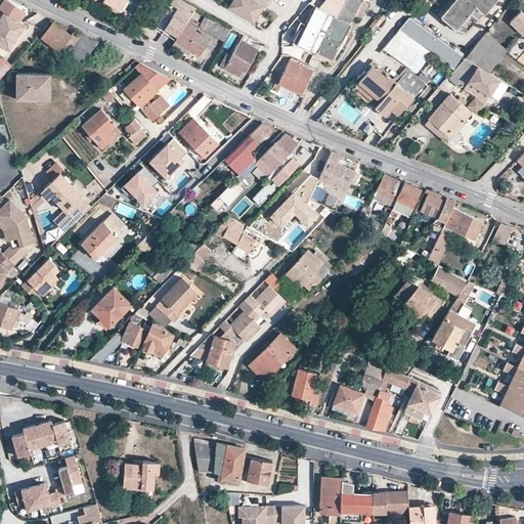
[(24,10),(6,0),(0,0),(0,6),(5,9),(0,16),(0,43),(10,50),(27,24),(18,18),(24,10)]
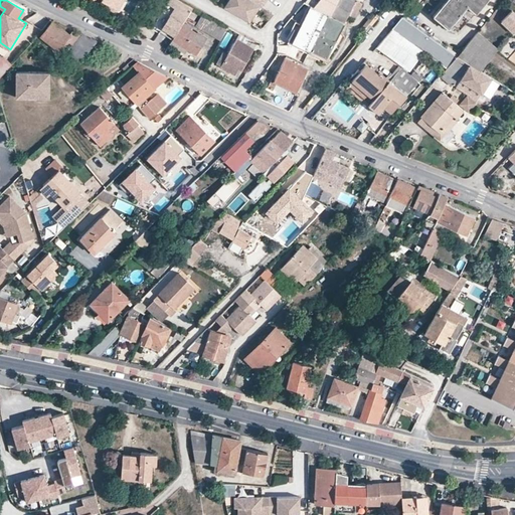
[(111,0),(112,0),(110,4),(118,9),(122,0),(111,0)]
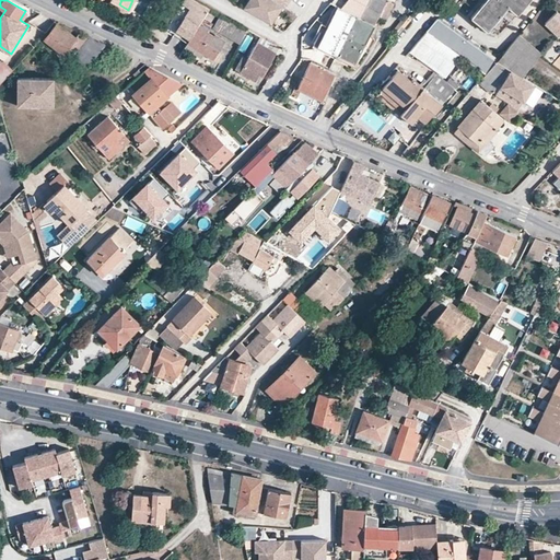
[(195,0),(190,8),(174,35),(188,44),(198,26),(210,8),(195,0)]
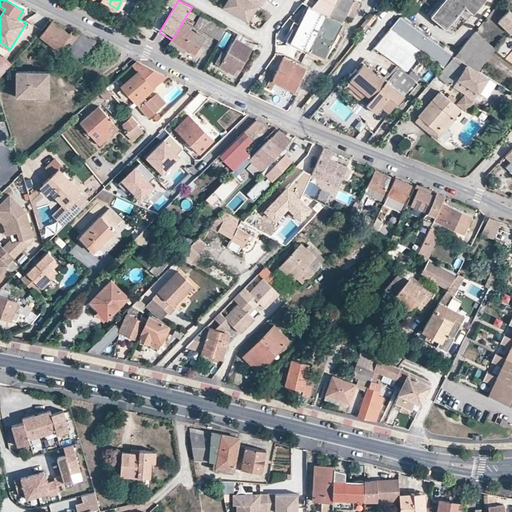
[(225,0),(222,7),(248,22),(255,9),(257,5),(249,0),(225,0)]
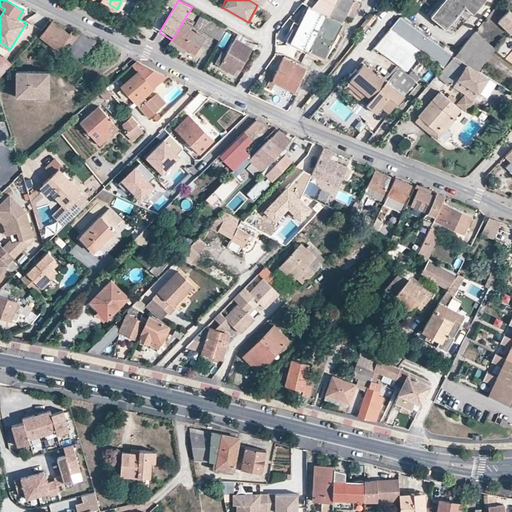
[(316,0),(311,7),(324,14),(328,16),(337,1),(336,0),(316,0)]
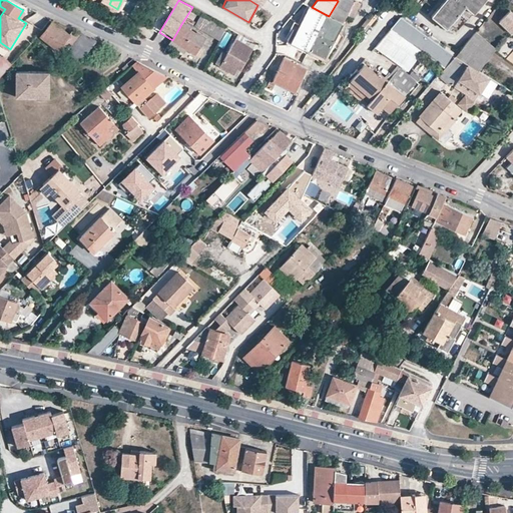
[(329,16),(342,22),(352,0),(337,0),(338,1),(329,16)]
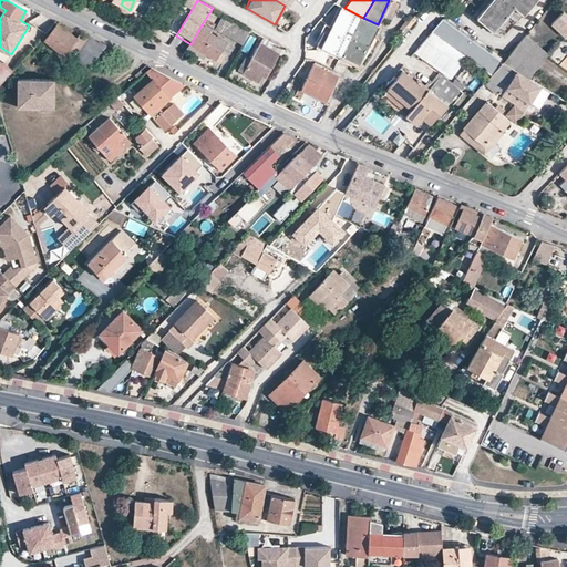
[(398,0),(389,0),(383,13),(390,17),(398,0)]
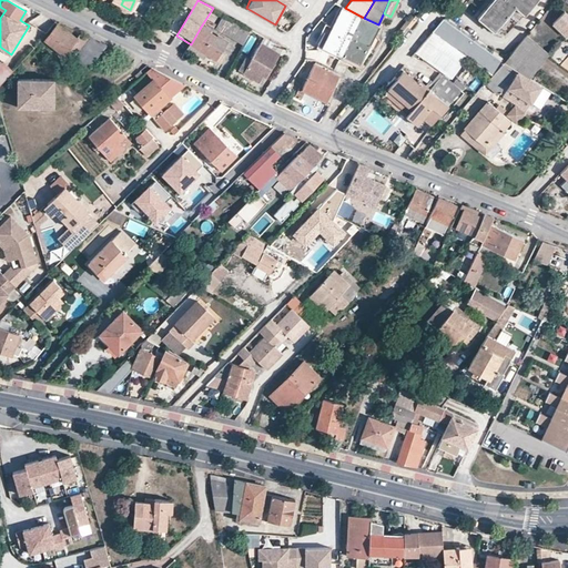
[(490,0),(477,18),(485,23),(489,19),(498,27),(515,7),(525,13),(535,0),(490,0)]
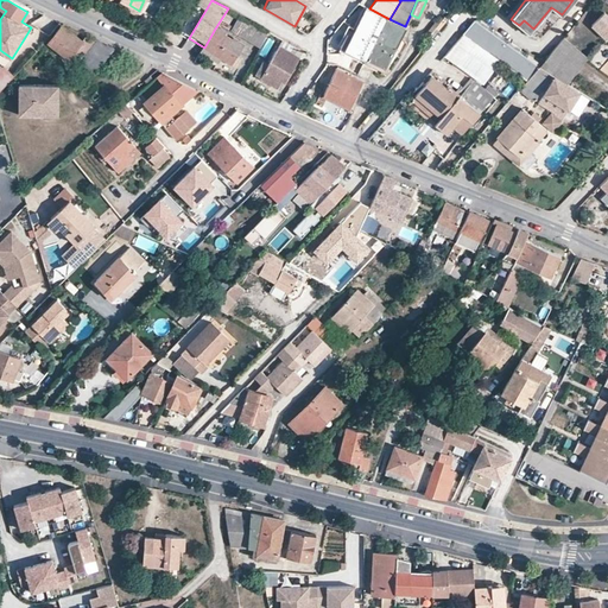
[(322,17),(305,6),(303,11),(320,19),(322,17)]
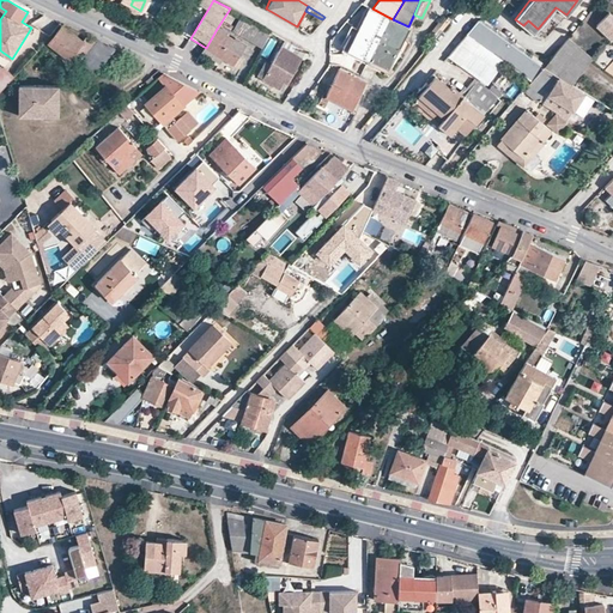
[(352,25),(343,47),(366,60),(388,17),(372,8),(368,7),(358,28),(352,25)]
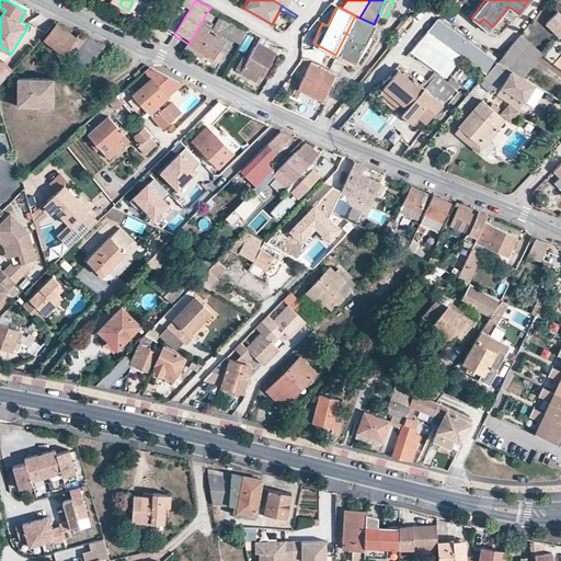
[(560,33),(560,12),(558,9),(545,23),(559,36),(560,33)]
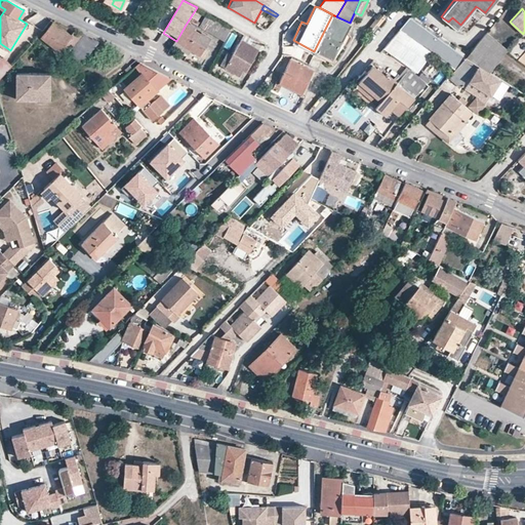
[(207,28),(214,17),(206,12),(200,24),(207,28)]
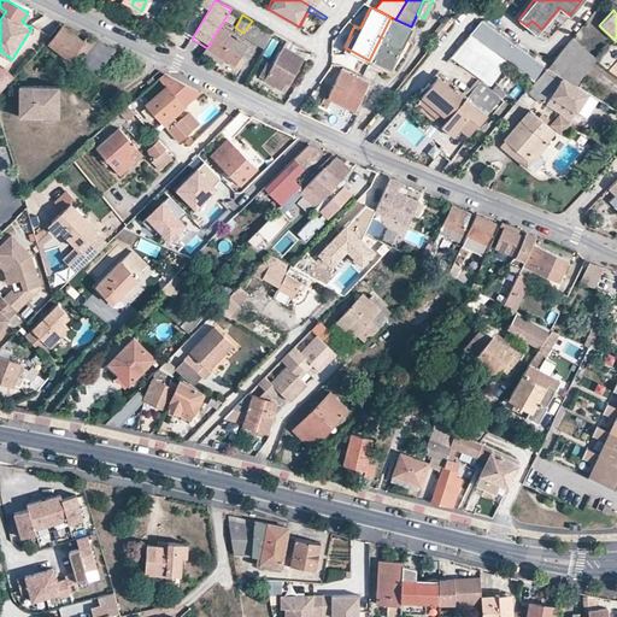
[(439,25),(445,30),(454,19),(448,15),(439,25)]
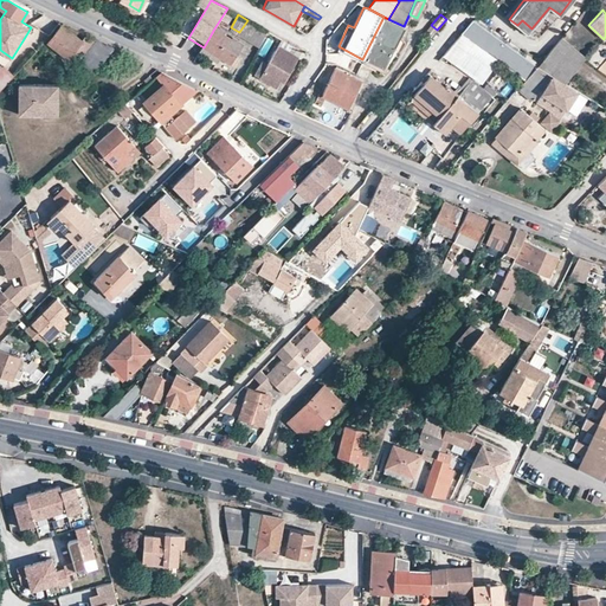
[(384,17),(362,59),(382,69),(404,26),(388,19),(384,17)]
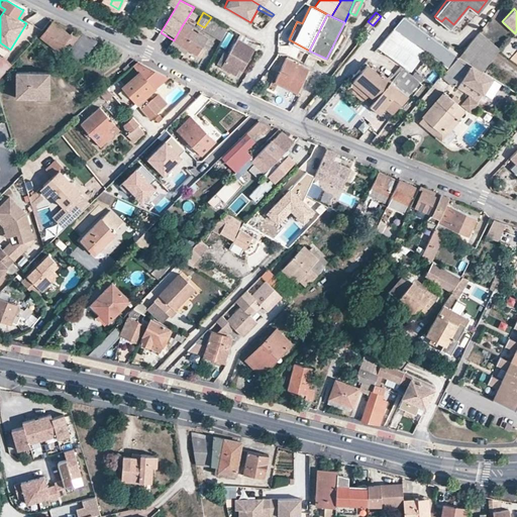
[(204,27),(203,30),(220,40),(227,27),(211,17),(204,27)]
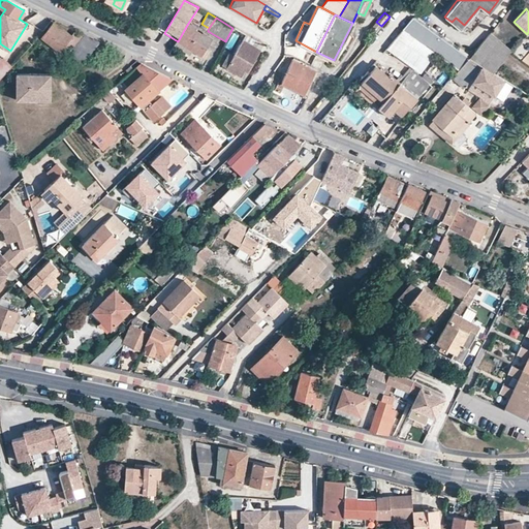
[(411,18),(401,31),(433,54),(457,71),(468,58),(411,18)]
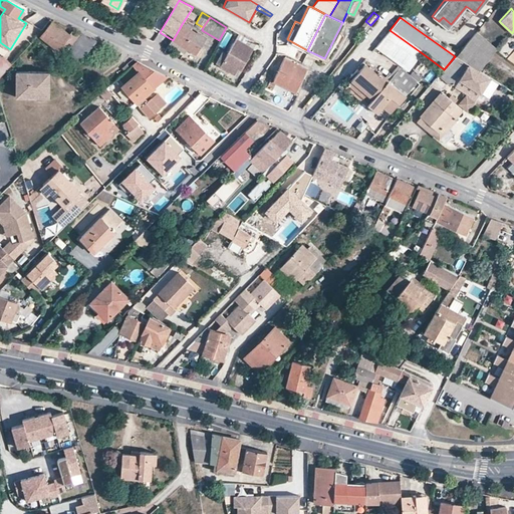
[(443,17),(439,21),(447,28),(451,24),(443,17)]
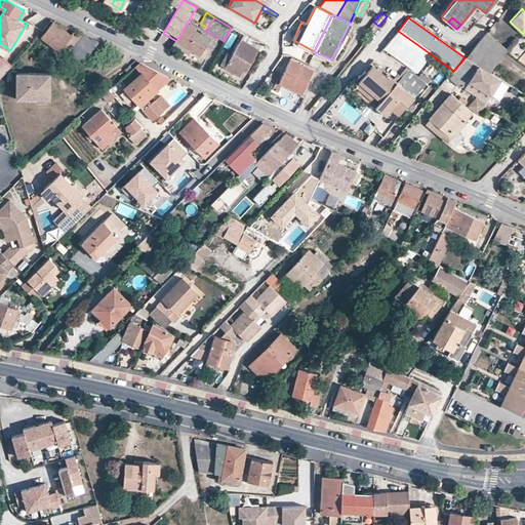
[(373,22),(368,29),(372,33),(378,26),(373,22)]
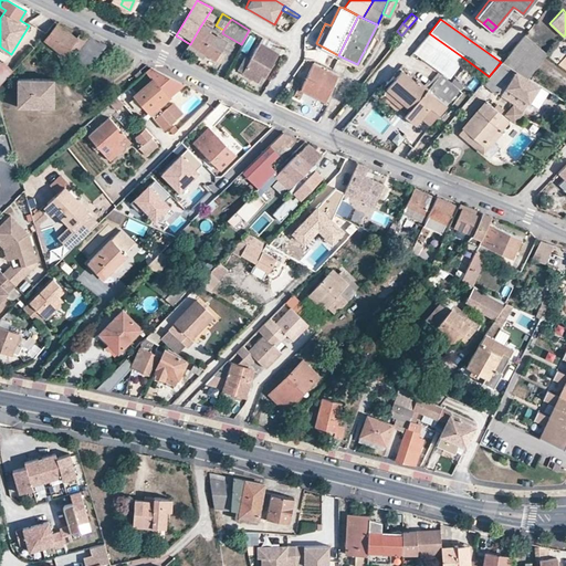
[(58,24),(45,39),(70,60),(73,56),(87,67),(105,44),(90,37),(87,39),(79,35),(75,40),(58,24)]
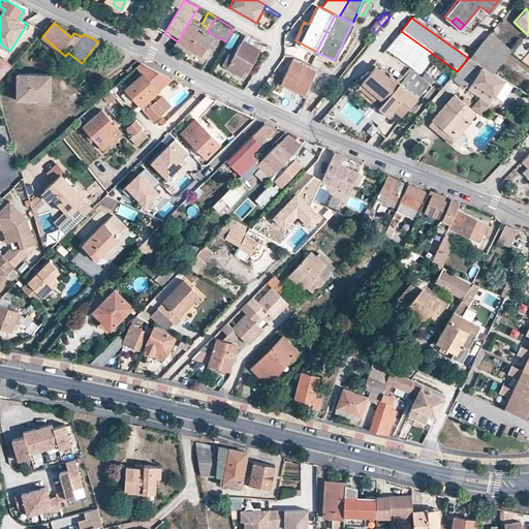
[(187,25),(178,41),(192,51),(205,58),(209,50),(207,48),(212,38),(203,32),(201,34),(187,25)]
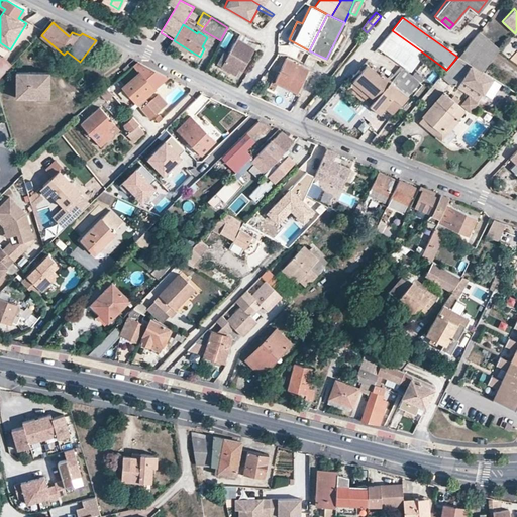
[(392,30),(380,43),(413,67),(423,53),(392,30)]
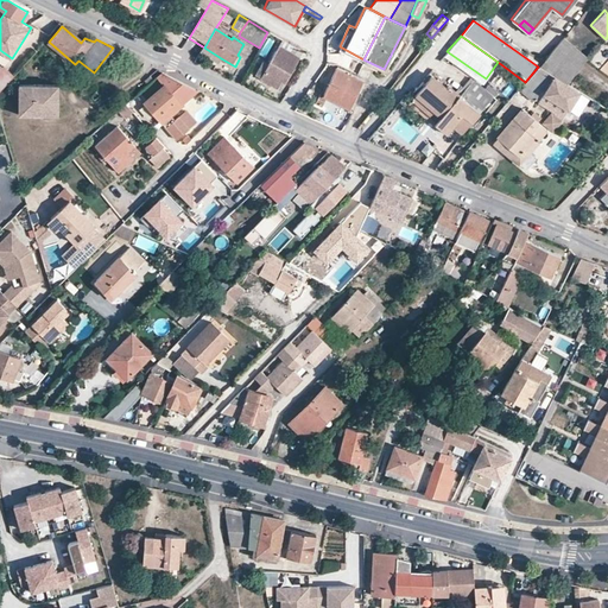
[(563,37),(538,67),(553,76),(565,84),(588,58),(563,37)]
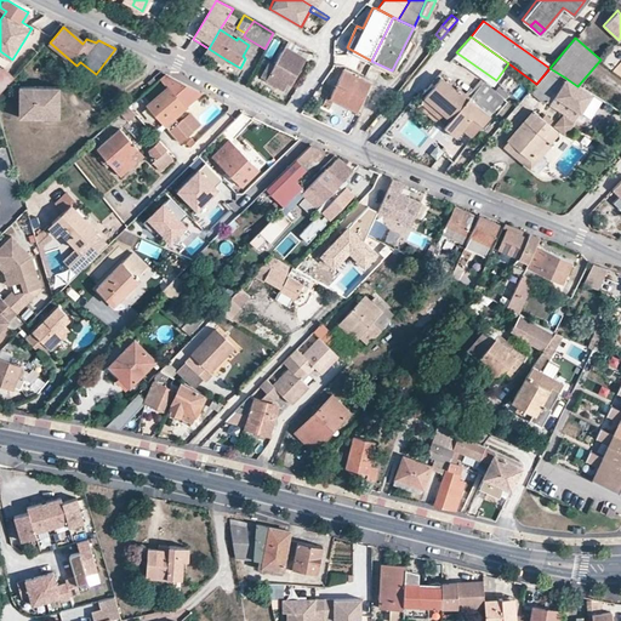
[(306,57),(285,46),(273,68),(268,64),(261,77),(283,89),(289,80),(292,81),(306,57)]
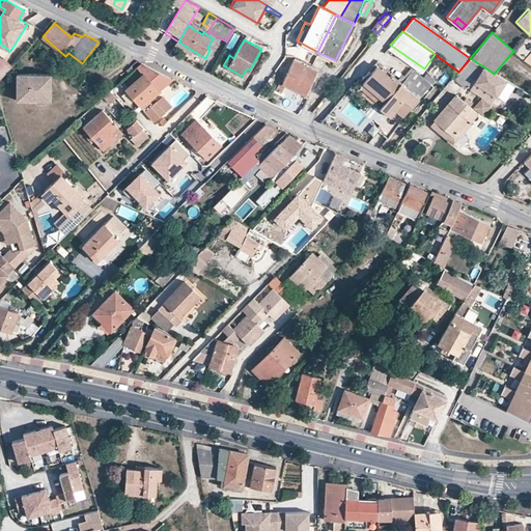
[(178,42),(175,46),(190,55),(193,51),(178,42)]
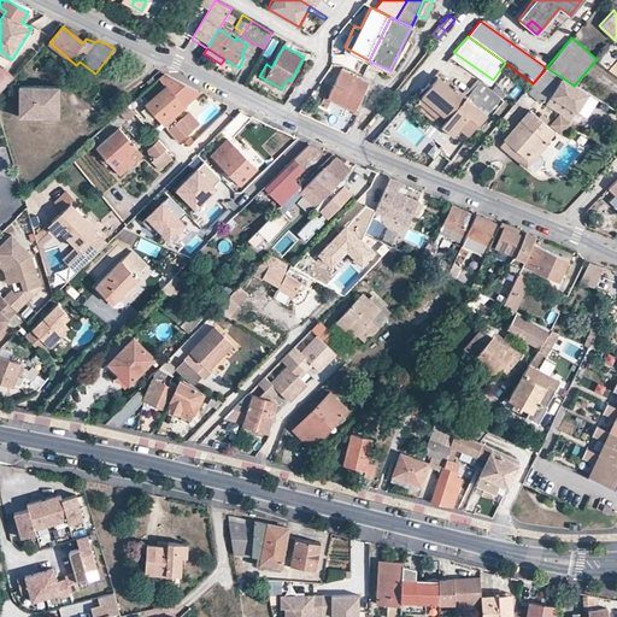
[(0,90),(12,78),(1,68),(0,66),(0,90)]
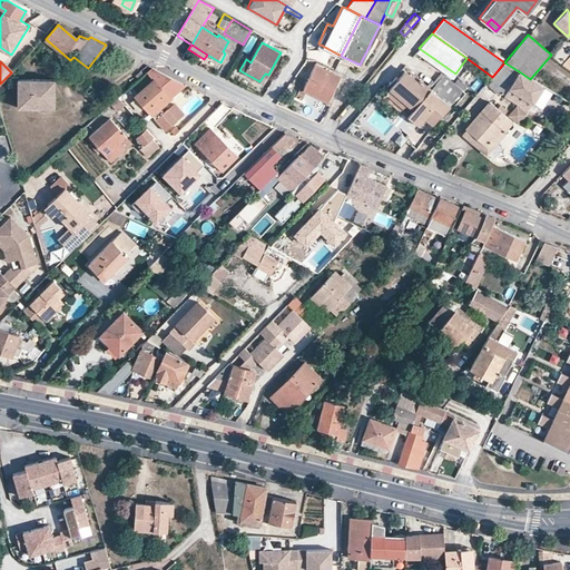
[(492,77),(487,82),(499,94),(505,86),(509,82),(519,71),(504,62),(492,77)]
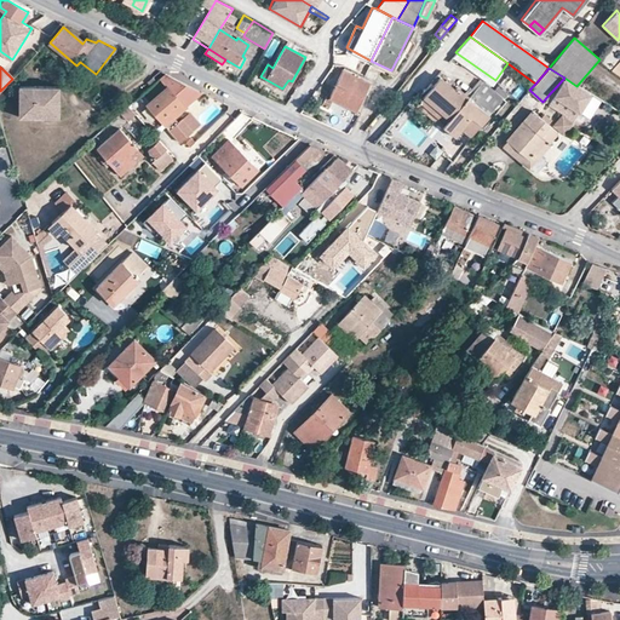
[(328,105),(332,99),(356,112),(369,84),(343,70),(332,93),(327,92),(322,102),(328,105)]
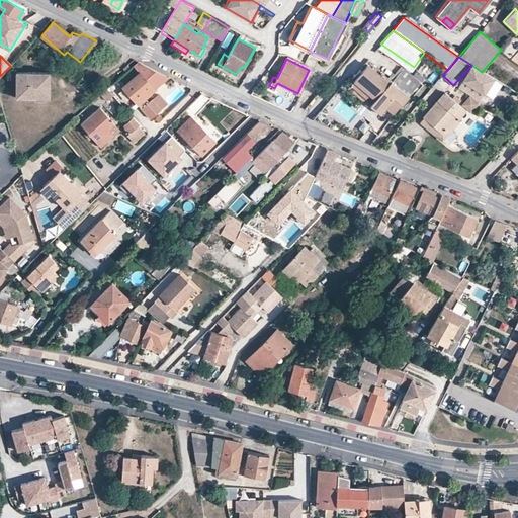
[(138,61),(134,65),(140,73),(122,87),(138,103),(168,76),(156,70),(138,61)]
